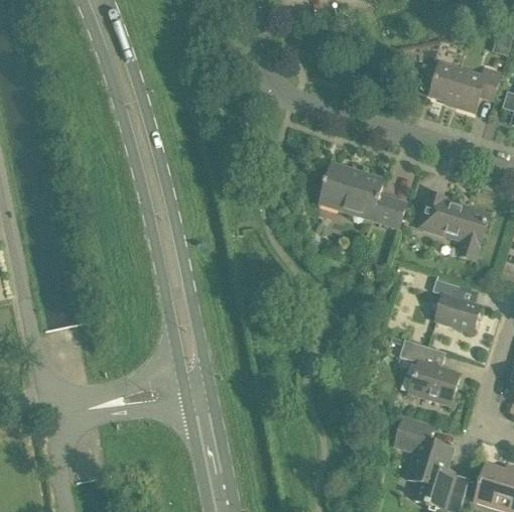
[(478,97),(492,101),(500,73),(484,68),(481,76),(438,62),(428,96),(456,104),(455,107),(473,112),(478,97)]
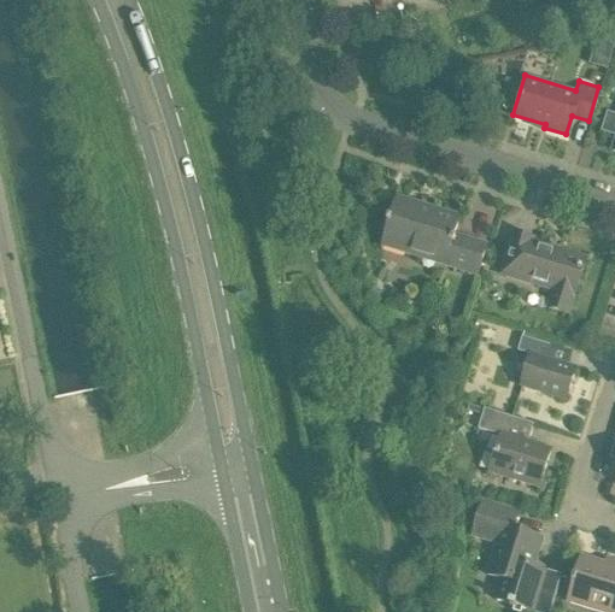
[(601,129),(614,133),(609,147),(614,148),(614,113),(605,111),(601,129)]
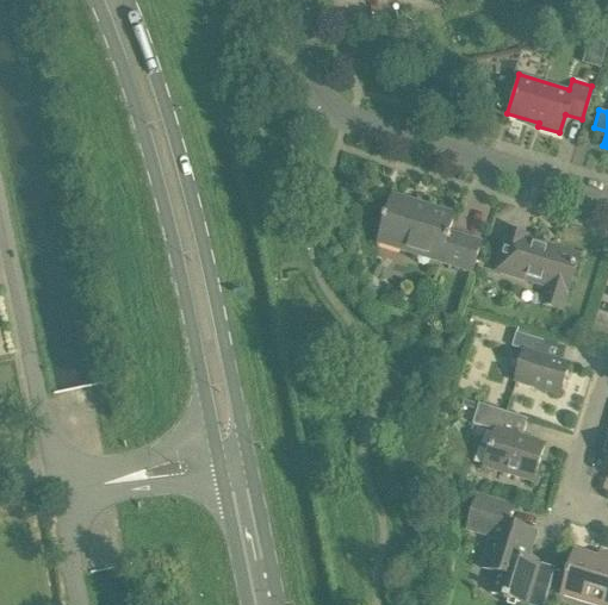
[(377,241),(389,244),(414,251),(416,245),(438,251),(436,259),(470,269),(478,239),(447,230),(452,211),(391,193),(385,213),(383,213),(380,219),(383,219),(377,241)]
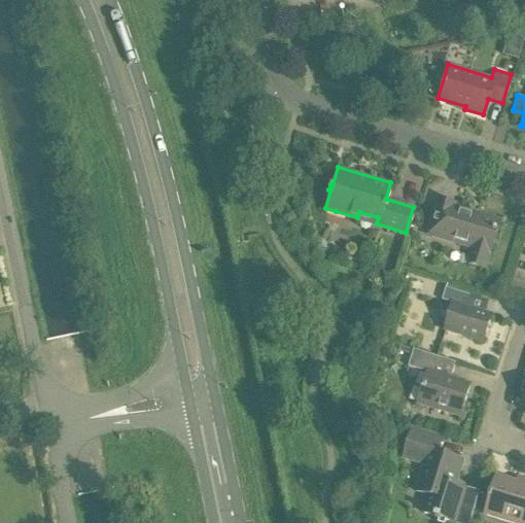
[(433,211),(426,233),(427,233),(428,231),(458,240),(457,242),(470,246),(466,259),(484,264),(487,251),(488,251),(498,218),(474,211),(452,205),(453,202),(438,197),(433,211)]
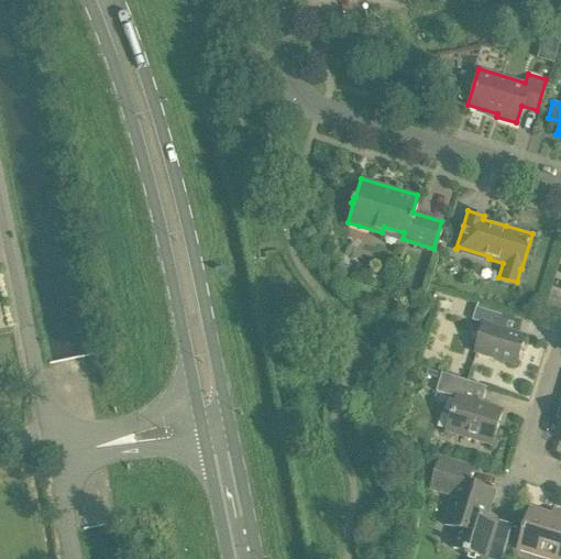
[(481,321),(473,350),(515,363),(524,333),(496,325),(499,313),(474,305),(470,318),(481,321)]
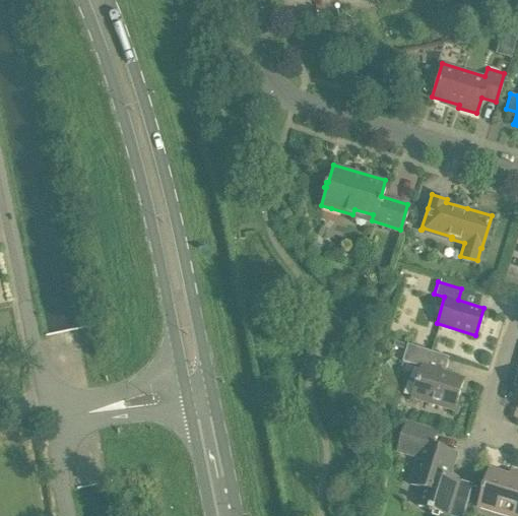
[(447,355),(406,342),(401,360),(419,365),(410,395),(453,408),(462,376),(442,370),(447,355)]
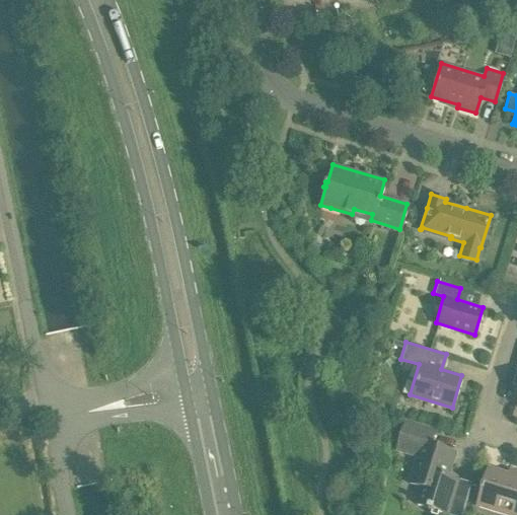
[(404,419),(395,448),(415,454),(407,481),(420,485),(415,502),(448,512),(457,479),(446,475),(454,451),(430,443),(435,427),(404,419)]
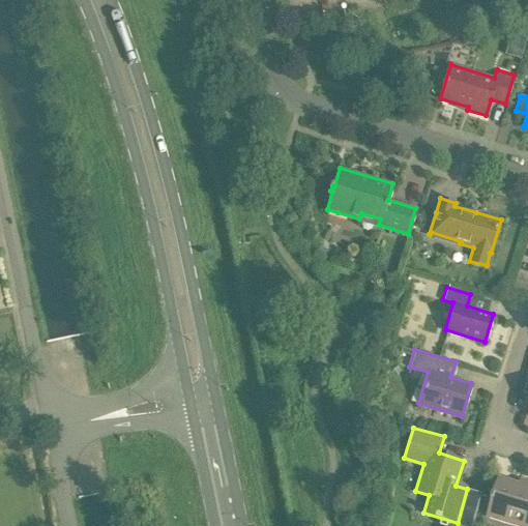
[(491,498),(487,513),(527,525),(527,481),(527,483),(525,486),(497,477),(492,493),(490,492),(489,497),(491,498)]
